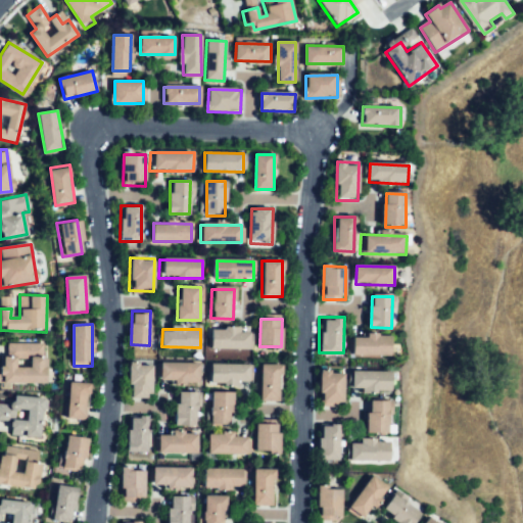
[(211,347),(211,329),(250,329),(249,347),(211,347)]
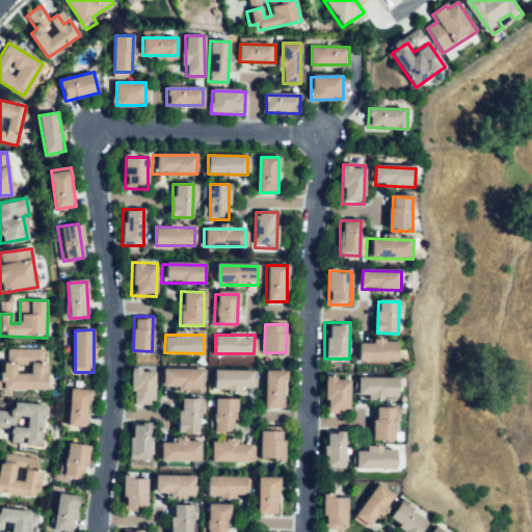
[(361,361),(361,341),(398,341),(398,361),(361,361)]
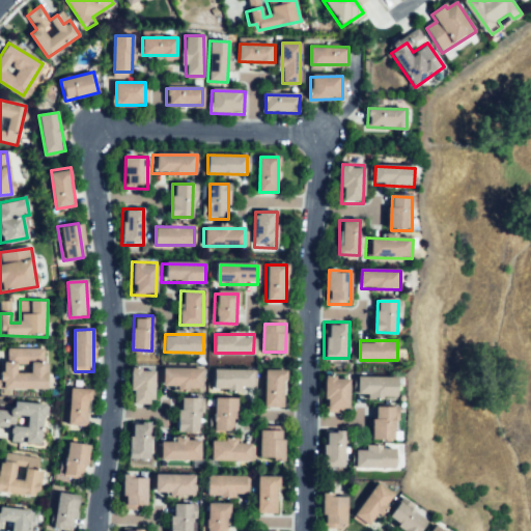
[(40,348),(40,361),(48,361),(48,387),(4,386),(4,360),(12,360),(12,348),(40,348)]
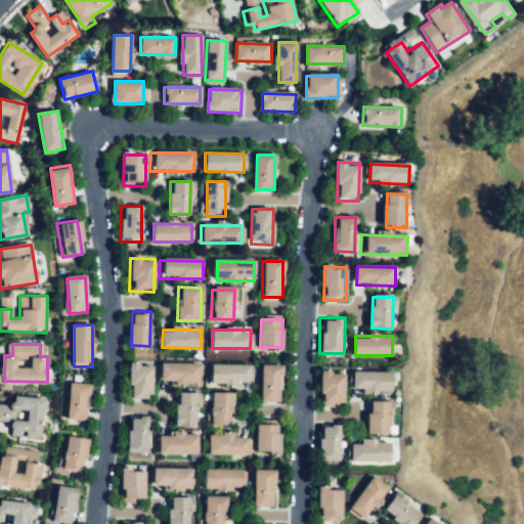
[(201,362),(200,381),(162,380),(162,361),(201,362)]
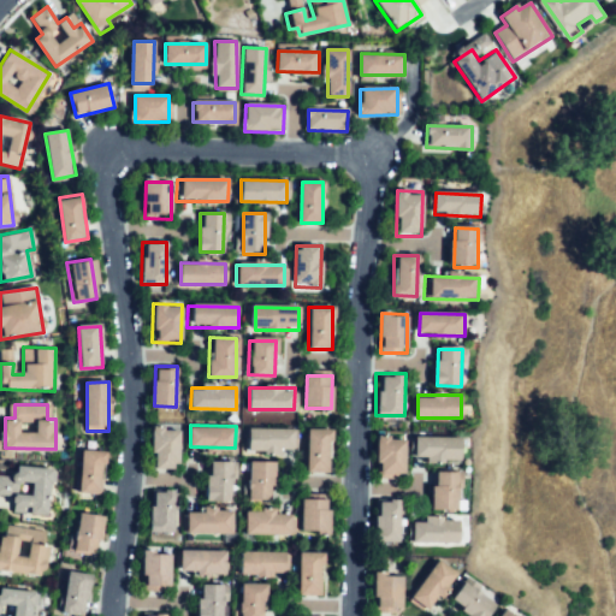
[(179,427),(178,467),(152,467),(153,426),(179,427)]
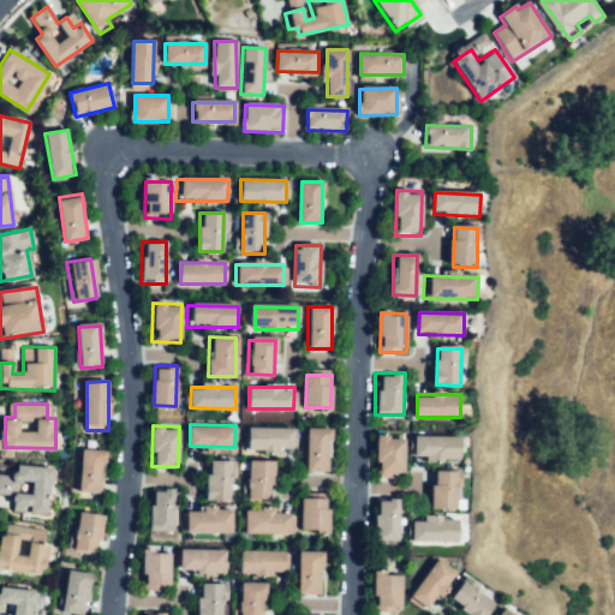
[(329,427),(327,472),(304,471),(306,427),(329,427)]
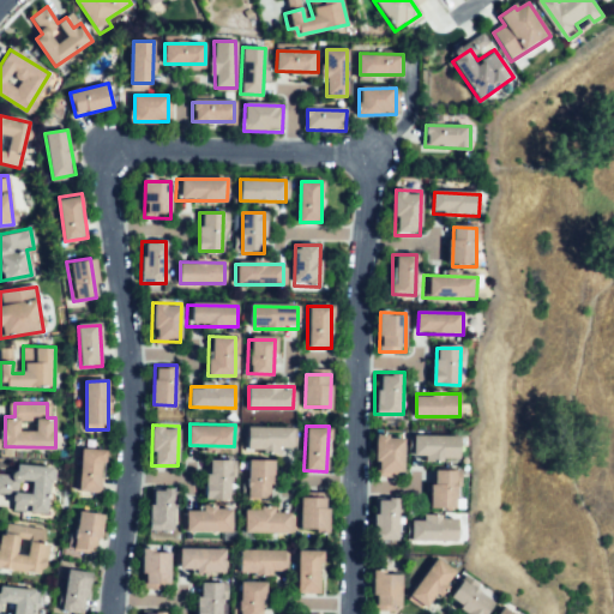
[(250,427),(292,427),(292,447),(250,446),(250,427)]
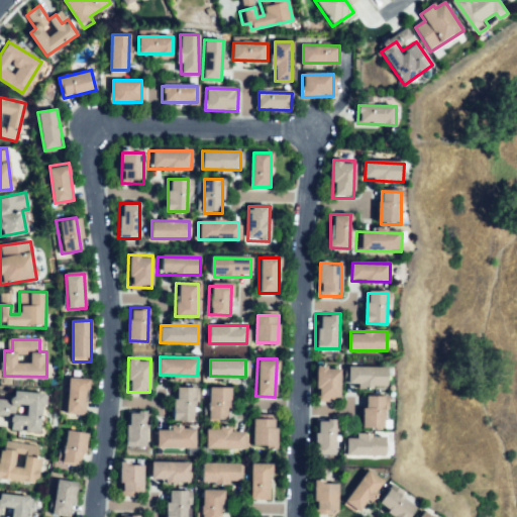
[(341,367),(339,401),(319,400),(321,366),(341,367)]
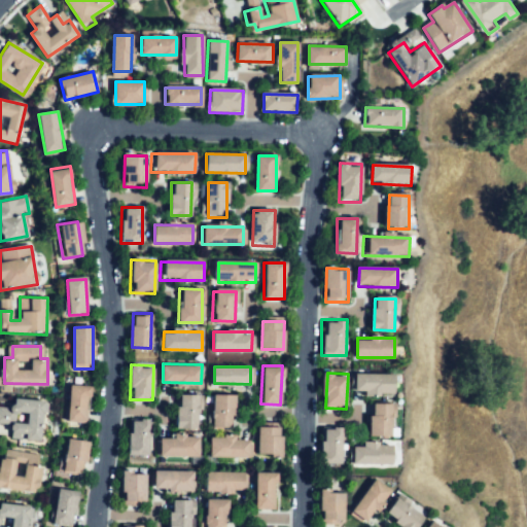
[(356,374),(395,374),(395,391),(356,391),(356,374)]
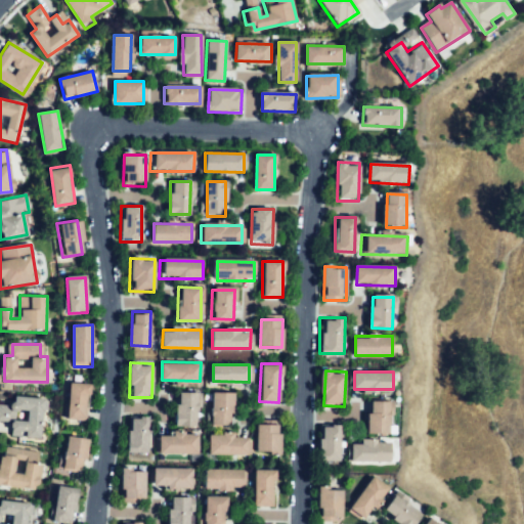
[(70,381),(88,383),(86,421),(68,419),(70,381)]
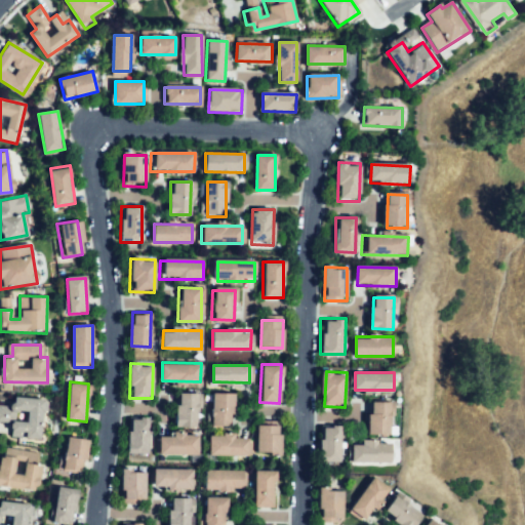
[(199,392),(198,426),(175,426),(176,392),(199,392)]
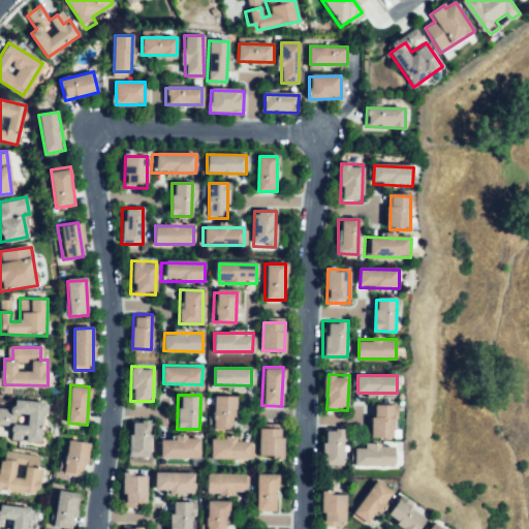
[(215,395),(235,395),(235,430),(214,430),(215,395)]
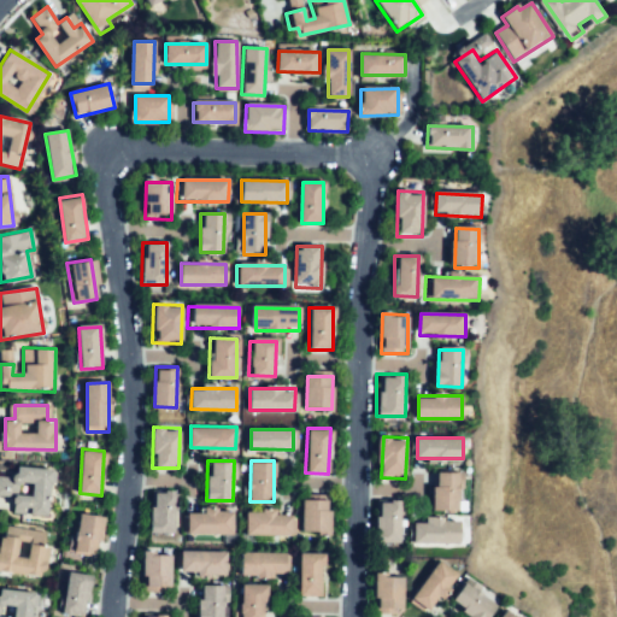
[(17,465),(17,476),(0,474),(0,493),(11,495),(10,511),(48,515),(52,469),(17,465)]
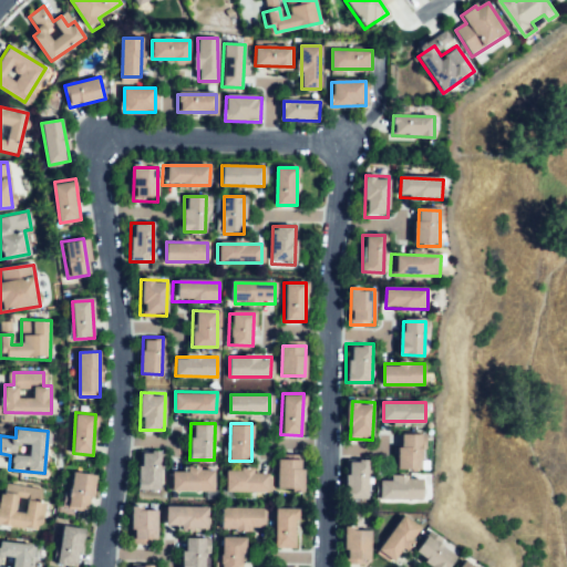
[(394,445),(394,468),(418,470),(419,433),(399,433),(399,445),(394,445)]
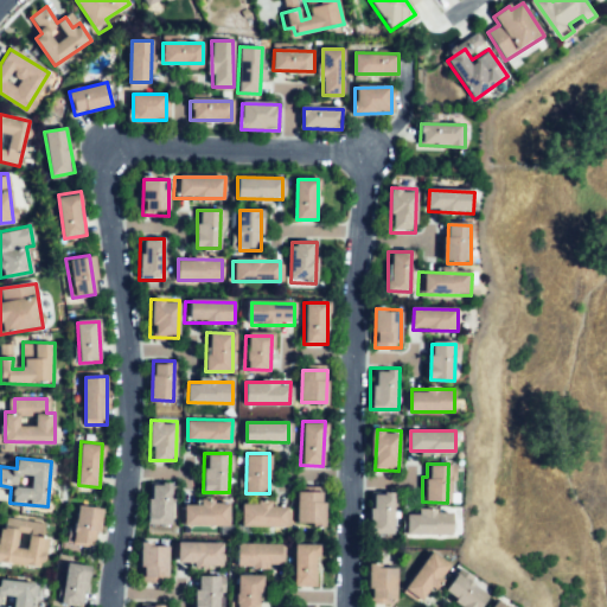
[(170,480),(168,523),(146,523),(147,480),(170,480)]
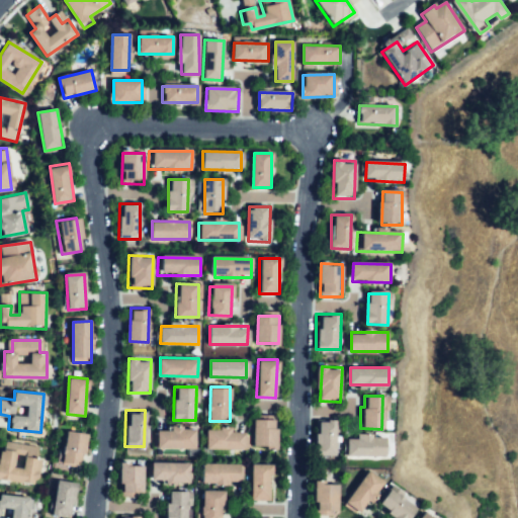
[(316,418),(336,418),(335,455),(315,455),(316,418)]
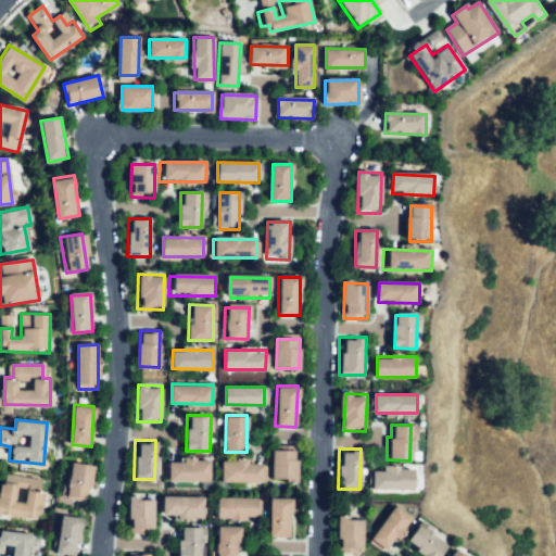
[(274,450),(299,450),(298,478),(274,477),(274,450)]
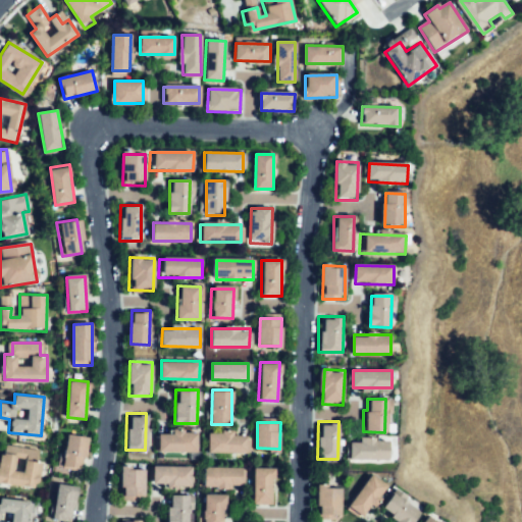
[(198,452),(154,450),(155,430),(199,432),(198,452)]
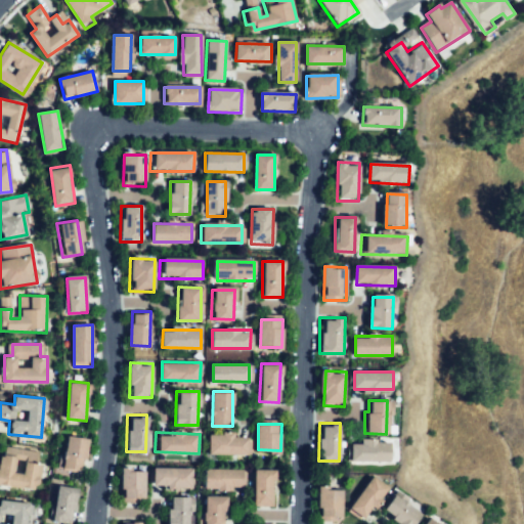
[(68,433),(88,436),(83,470),(62,467),(68,433)]
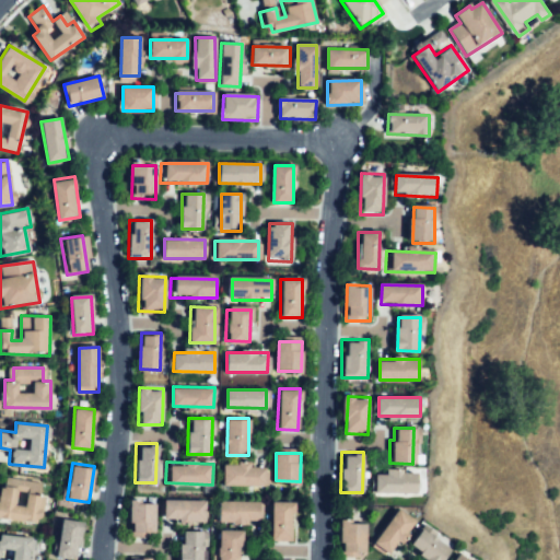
[(223,485),(223,466),(267,466),(267,485),(223,485)]
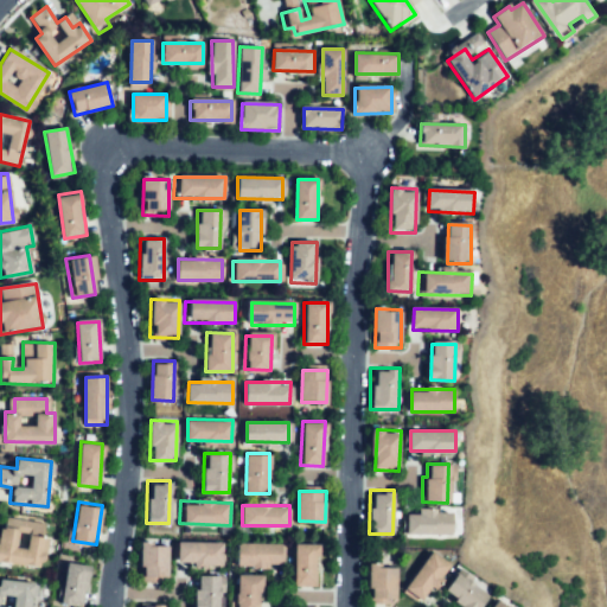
[(407,532),(407,511),(454,511),(454,532),(407,532)]
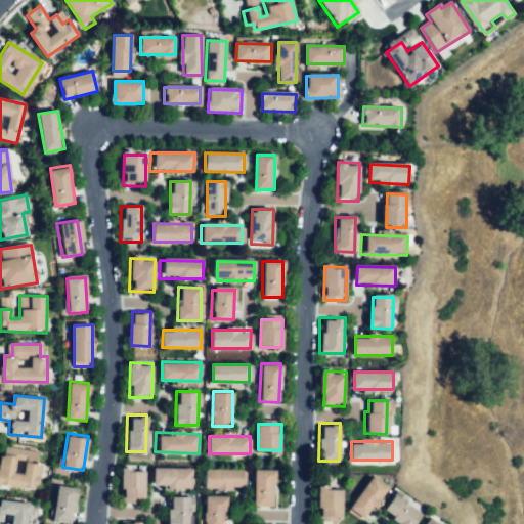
[(17,448),(16,455),(2,452),(0,468),(0,483),(36,490),(41,465),(34,464),(36,451),(17,448)]
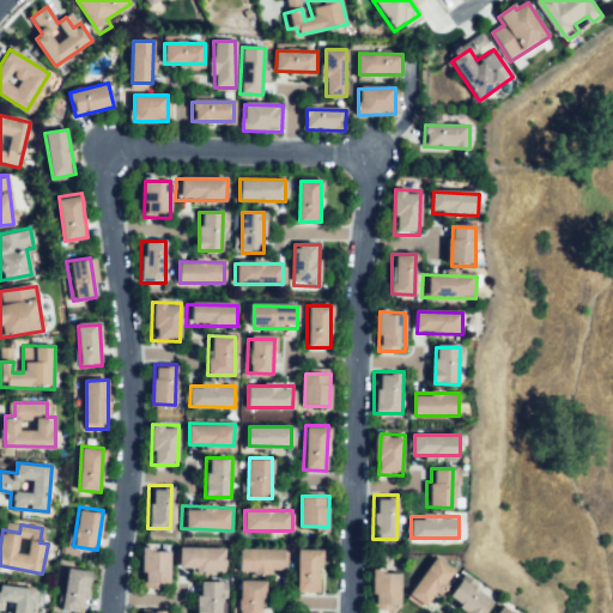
[(170,548),(170,584),(143,584),(143,547),(170,548)]
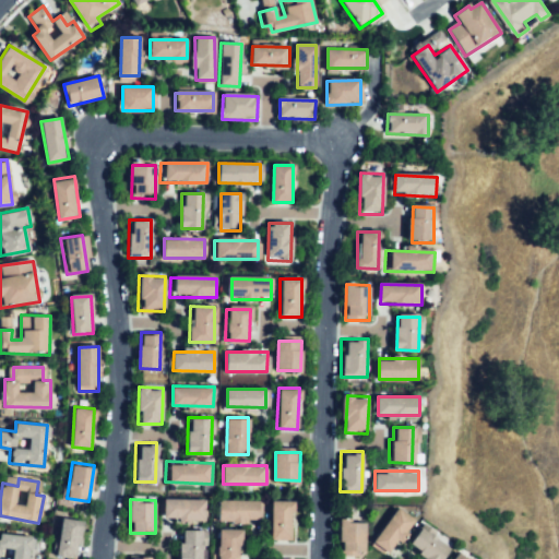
[(161,499),(205,499),(205,520),(161,520),(161,499)]
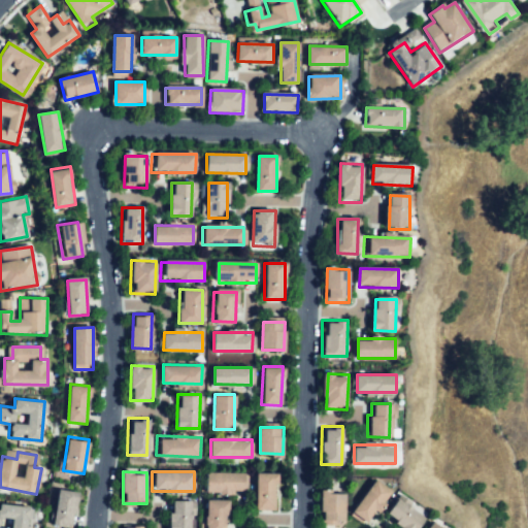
[(208,471),(245,471),(245,492),(208,492),(208,471)]
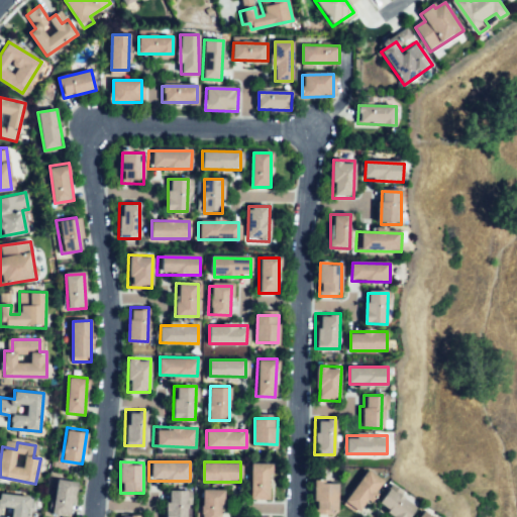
[(251,462),(271,462),(271,498),(251,498),(251,462)]
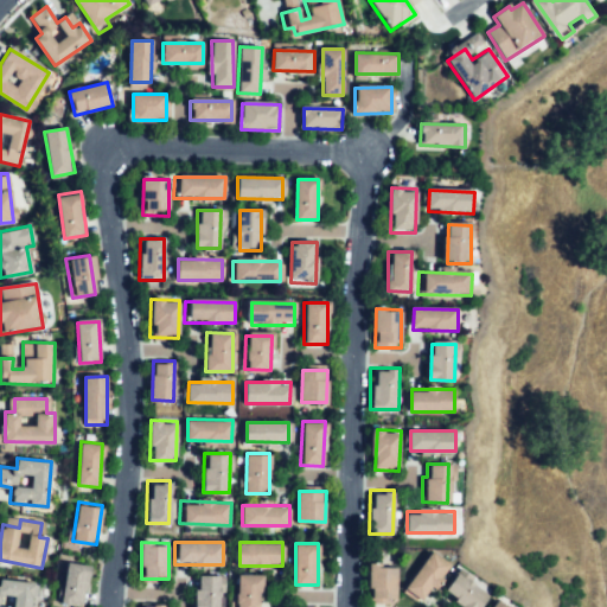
[(406,590),(434,551),(451,563),(422,602),(406,590)]
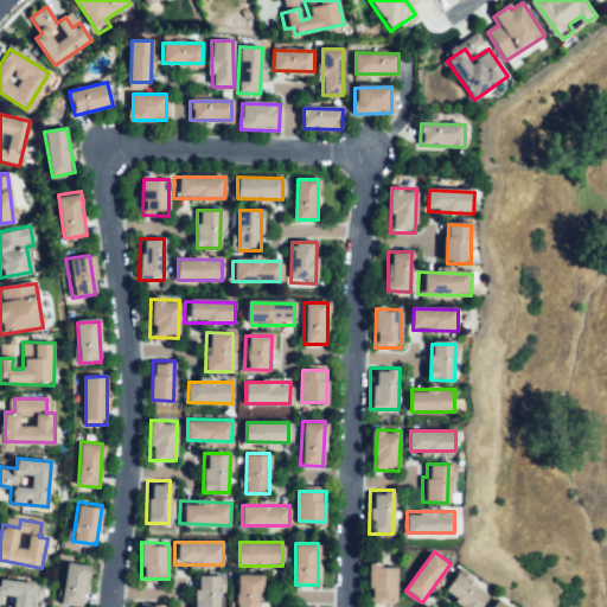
[(68,560),(89,562),(82,606),(61,602),(68,560)]
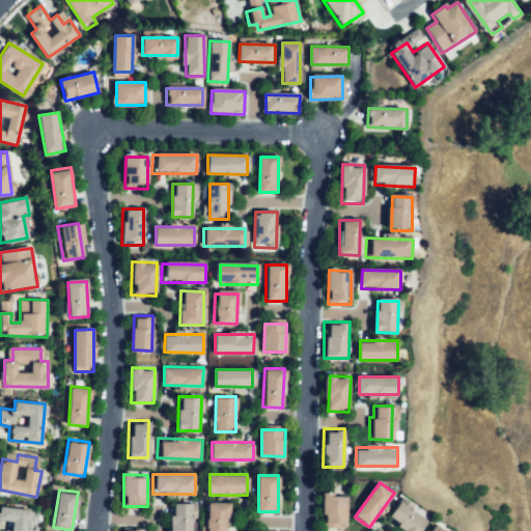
[(323,491),(345,491),(345,524),(323,524),(323,491)]
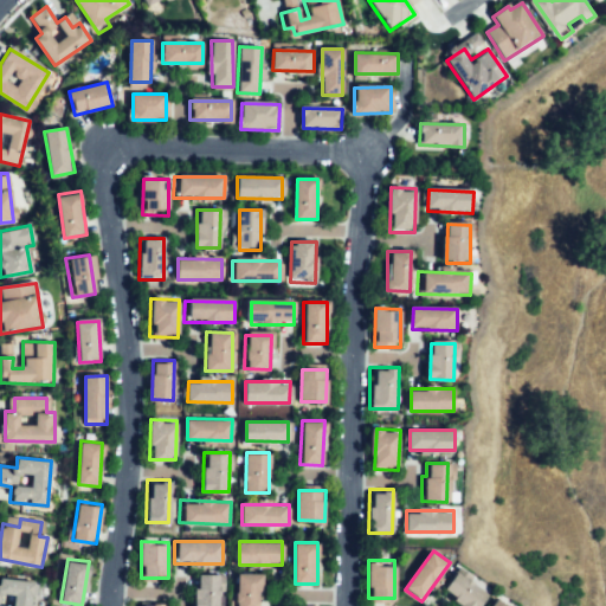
[(263,572),(260,605),(236,605),(237,571),(263,572)]
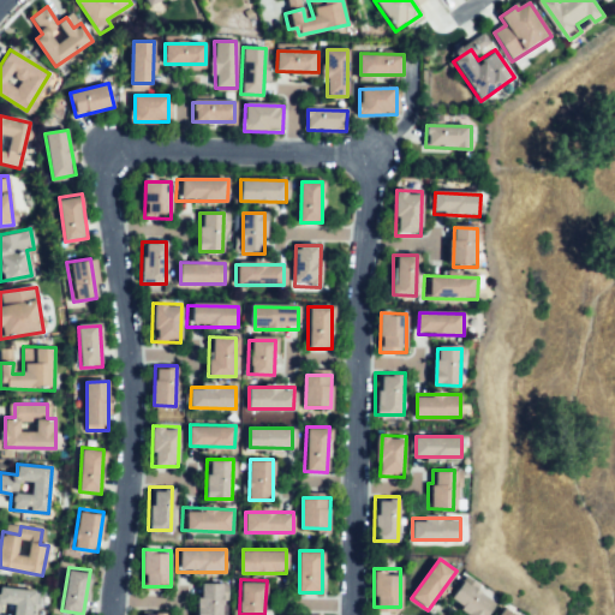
[(222,580),(222,614),(198,614),(198,580),(222,580)]
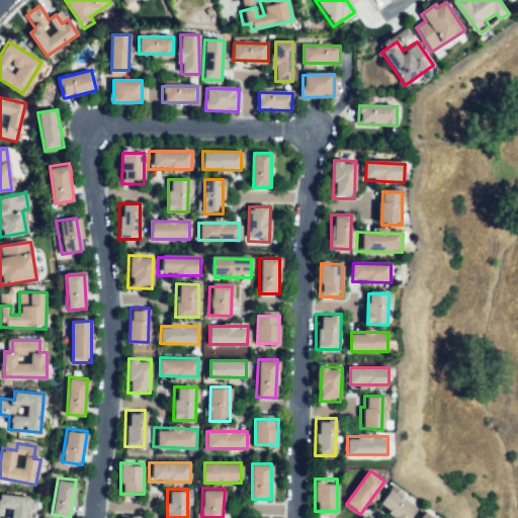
[(392,489),(418,507),(410,517),(393,517),(378,508),(392,489)]
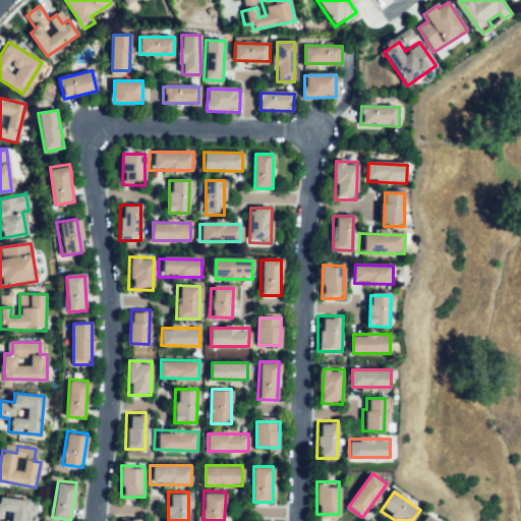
[(0,520),(0,497),(32,501),(29,520),(0,520)]
